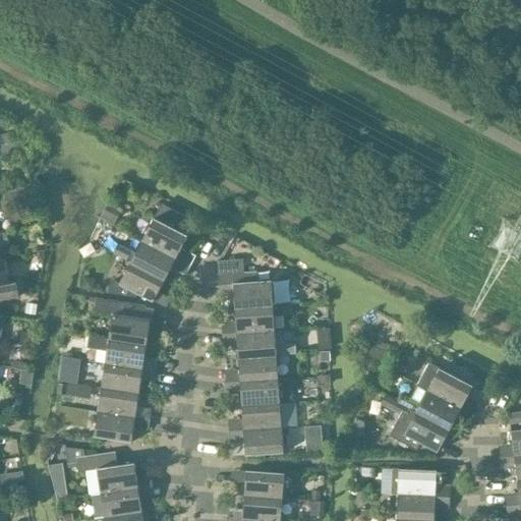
[(103,214),(116,221),(121,212),(107,205),(103,214)]
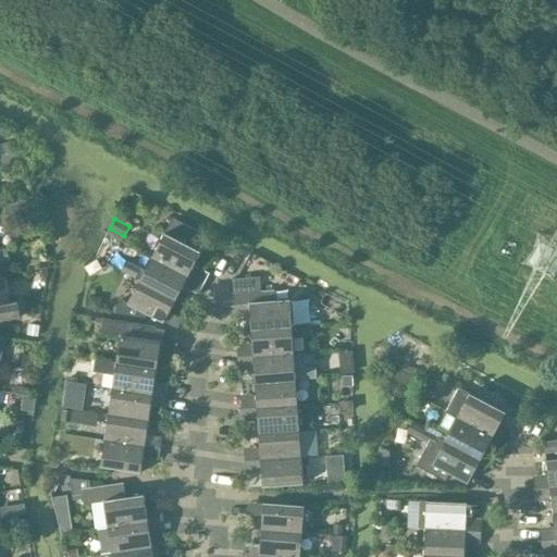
[(151,257),(187,275),(200,251),(195,249),(203,234),(182,222),(173,237),(164,233),(151,257)]
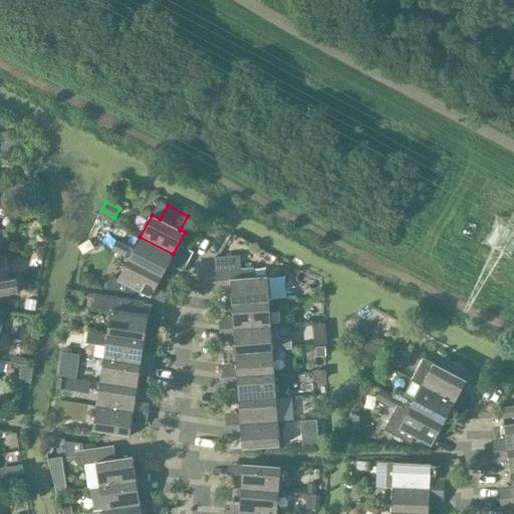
[(6,230),(0,231),(0,241),(8,240),(6,230)]
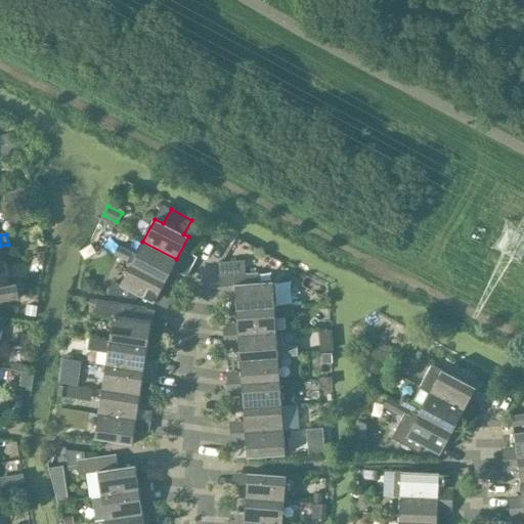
[(131,263),(165,281),(176,259),(142,242),(131,263)]
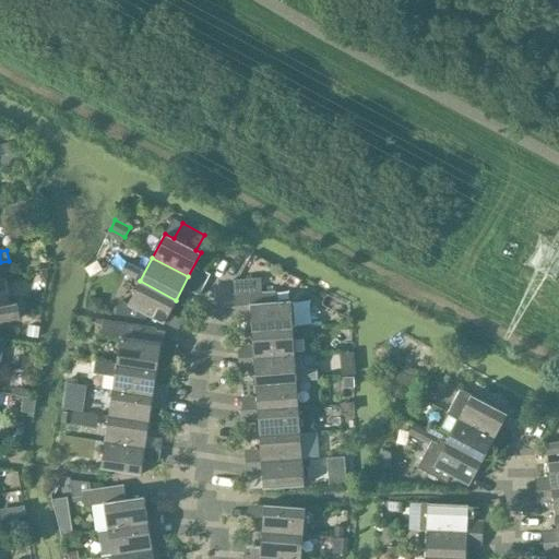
[(121,271),(135,278),(141,270),(127,262),(121,271)]
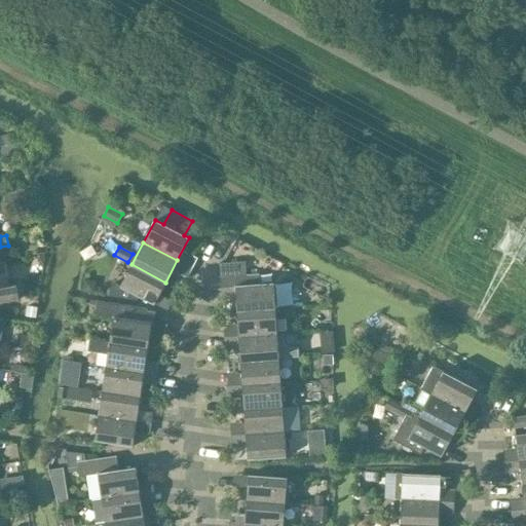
[(220,263),(220,276),(247,275),(246,262),(220,263)]
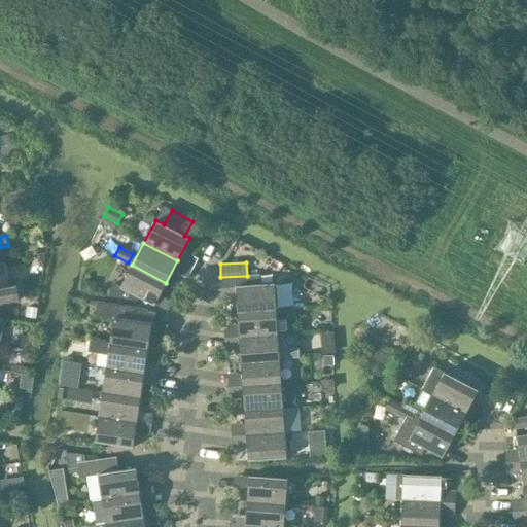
[(139,297),(154,306),(166,283),(132,265),(120,286),(115,283),(112,284),(110,288),(109,296),(137,301),(139,297)]
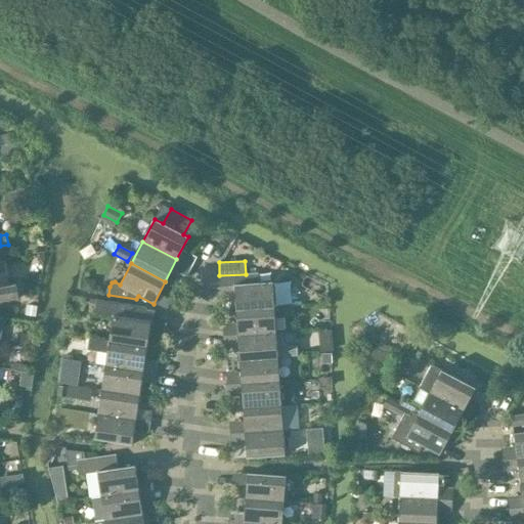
[(234,287),(235,310),(274,307),(272,282),(258,284),(258,273),(246,274),(219,275),(220,288),(234,287)]
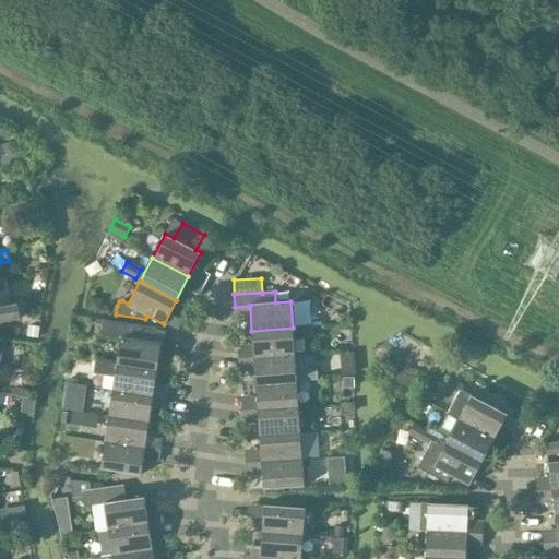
[(0,321),(20,318),(16,302),(0,306),(0,321)]
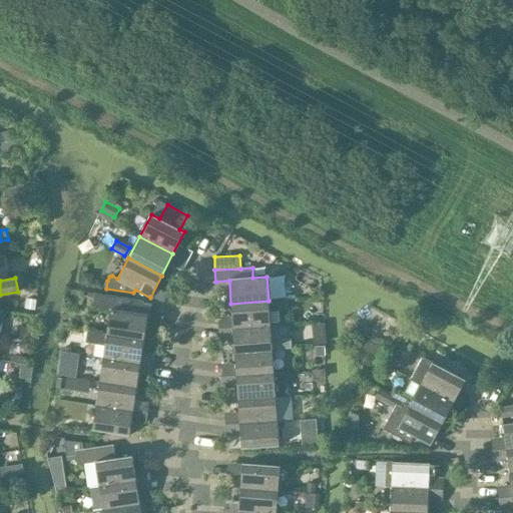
[(107,334),(143,340),(147,317),(152,317),(154,306),(143,304),(143,302),(132,300),(133,299),(95,293),(93,307),(110,310),(107,334)]
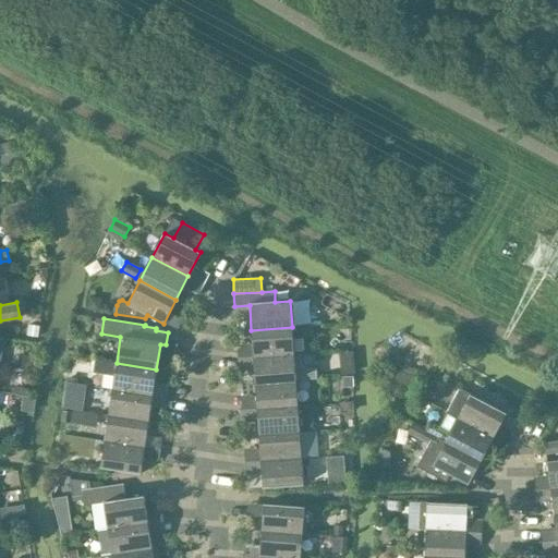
[(251,330),(253,356),(300,352),(305,352),(304,337),(314,337),(313,326),(296,327),(292,327),(251,330)]
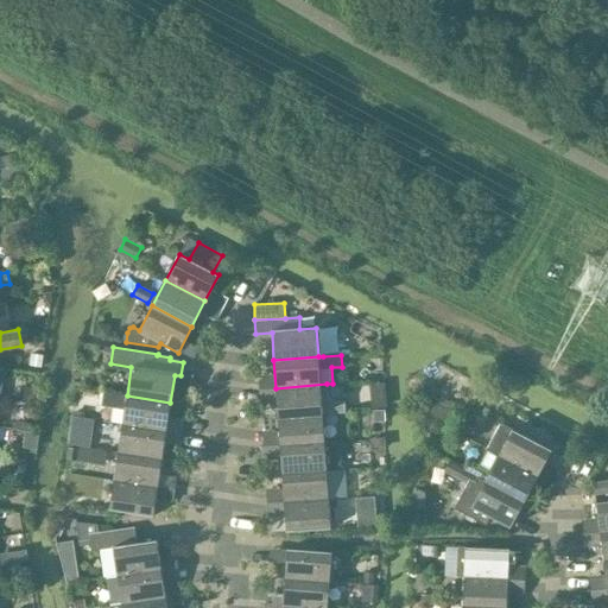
[(278,417),(322,413),(327,413),(328,424),(346,423),(344,401),(334,403),(328,398),(327,384),(276,388),(278,417)]
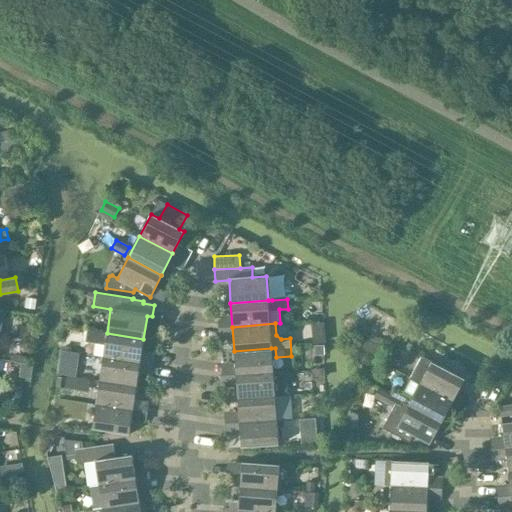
[(103,357),(140,363),(143,339),(107,333),(88,330),(86,341),(105,344),(103,357)]
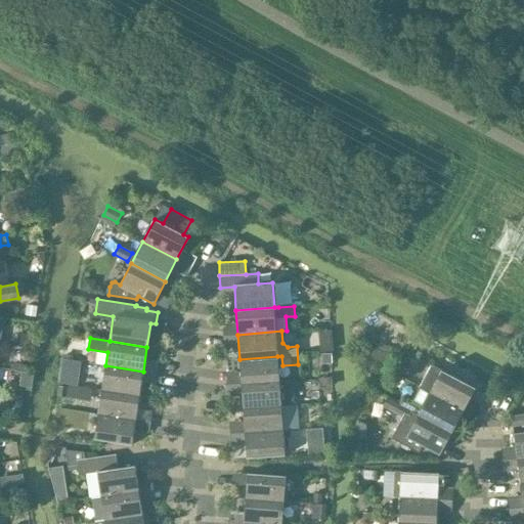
[(375,347),(369,358),(384,365),(390,354),(375,347)]
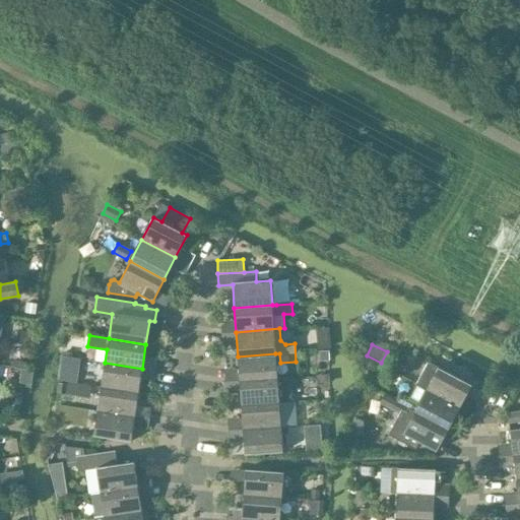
[(238,356),(239,381),(277,378),(275,353),(238,356)]
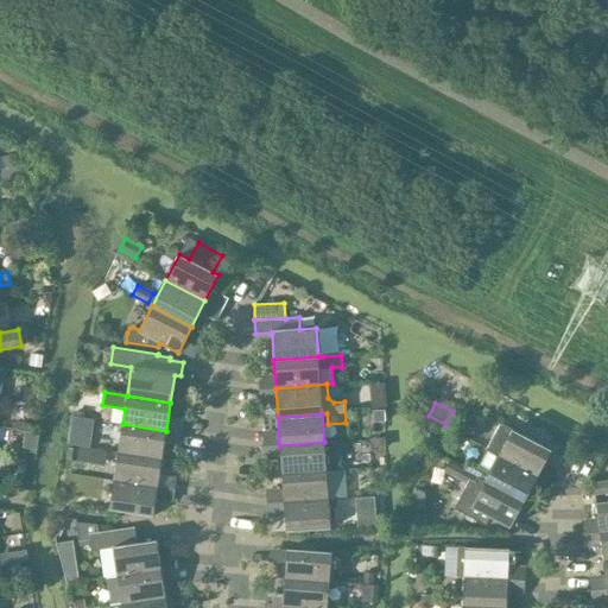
[(487,450),(537,476),(551,450),(500,423),(487,450)]
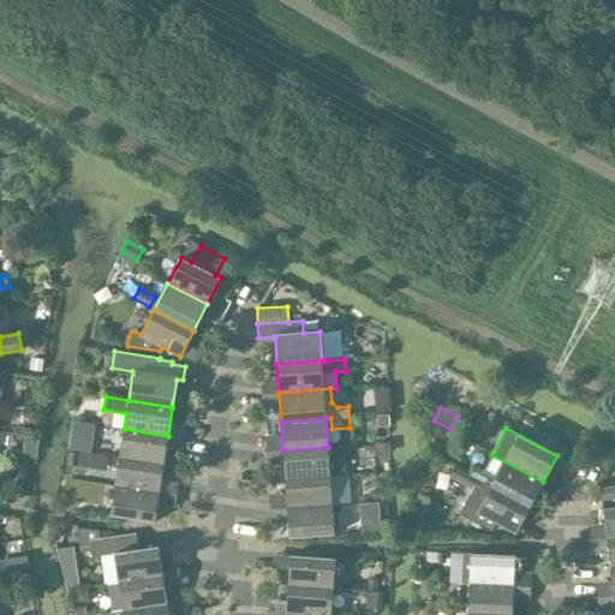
[(120,458),(163,464),(168,436),(124,429),(120,458)]
